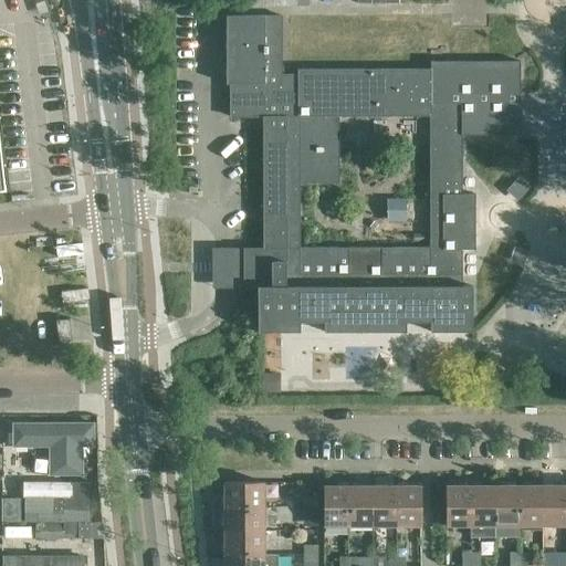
[(243,261),(237,261),(237,274),(243,273),(243,286),(258,286),(258,332),(300,331),(300,322),(324,322),(324,331),(406,331),(406,322),(430,321),(430,331),(472,331),(472,285),(461,285),(461,249),(475,249),(475,194),(461,194),(461,135),(520,135),(520,61),(430,61),(430,69),(297,69),(297,74),(281,74),(281,16),(264,16),(264,14),(226,14),(226,84),(230,84),(230,116),(263,116),(263,248),(243,249),(243,261)]
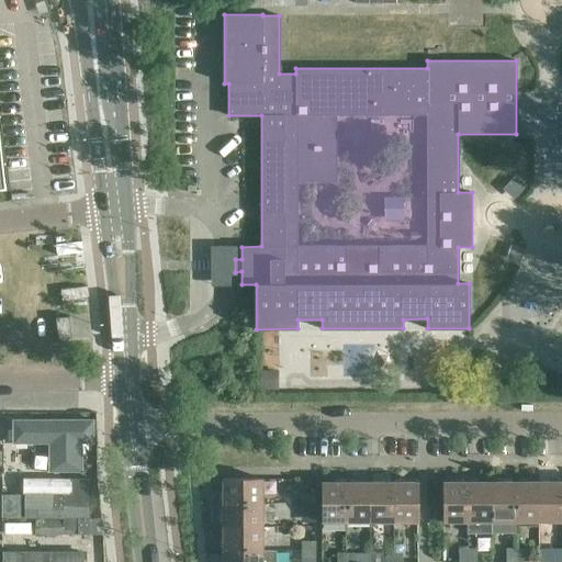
[(513,198),(525,184),(514,175),(503,189),(513,198)]
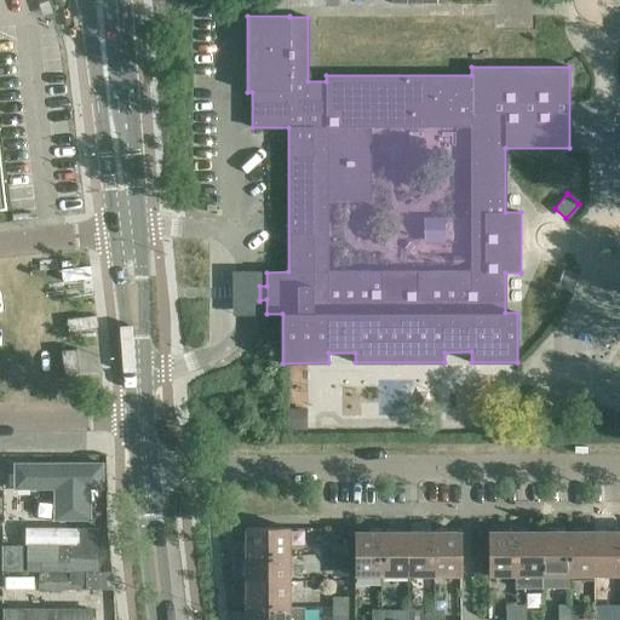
[(562,269),(557,282),(572,288),(577,275),(562,269)]
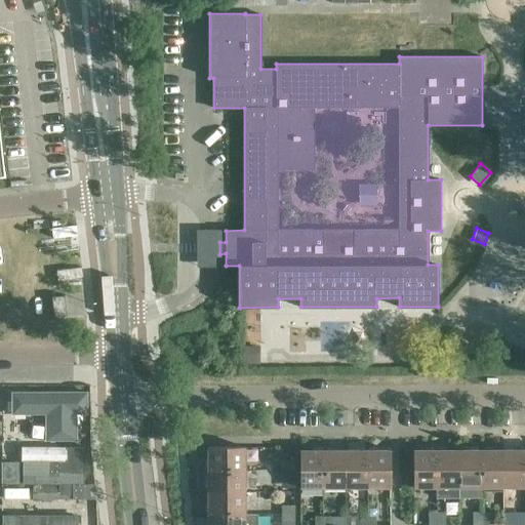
[(226,242),(226,231),(197,231),(197,266),(226,266),(226,253),(219,254),(219,242),(226,242)]
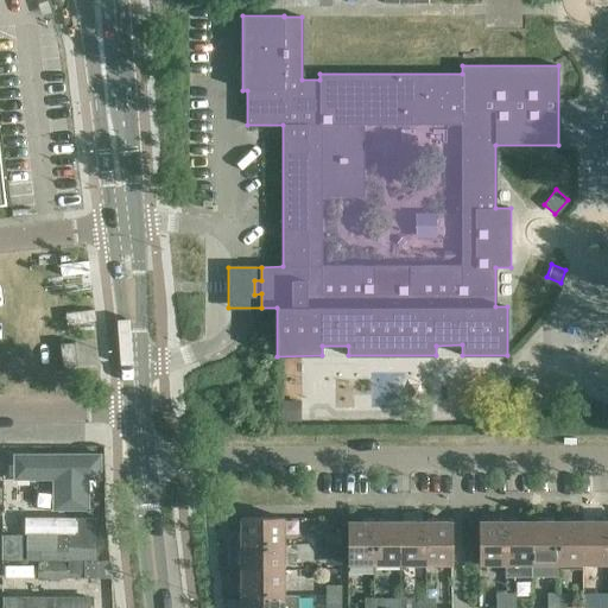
[(75,341),(59,343),(63,369),(77,368),(75,341)]
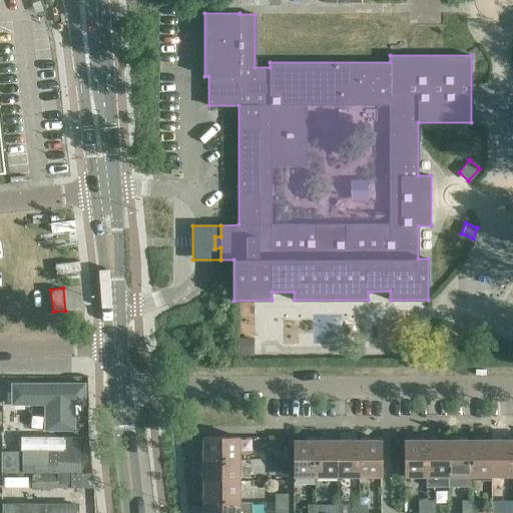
[(253,356),(253,339),(237,338),(237,356),(253,356)]
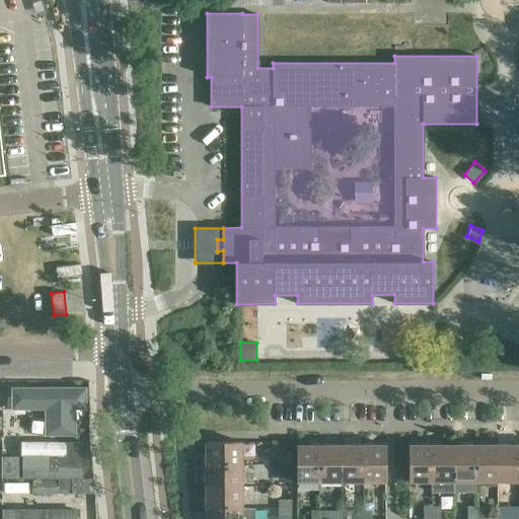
[(74,387),(12,387),(12,408),(45,408),(45,433),(74,433),(74,387)]
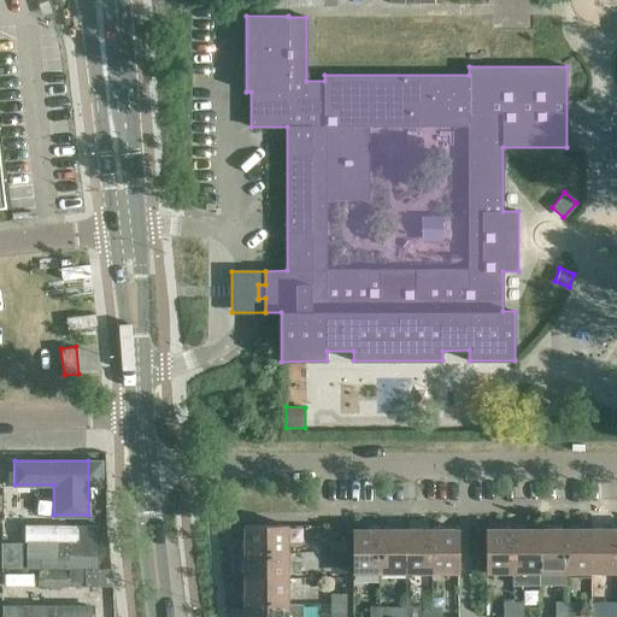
[(78,524),(25,524),(25,541),(39,541),(39,558),(54,558),(54,559),(68,559),(68,568),(84,568),(84,556),(86,556),(86,541),(78,541),(78,524)]
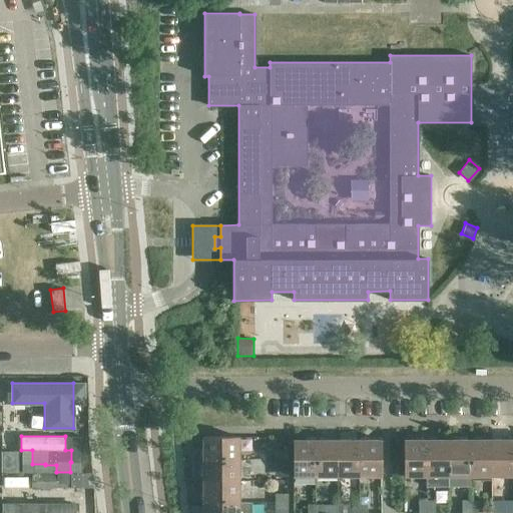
[(239,436),(203,437),(203,459),(239,459),(239,436)]
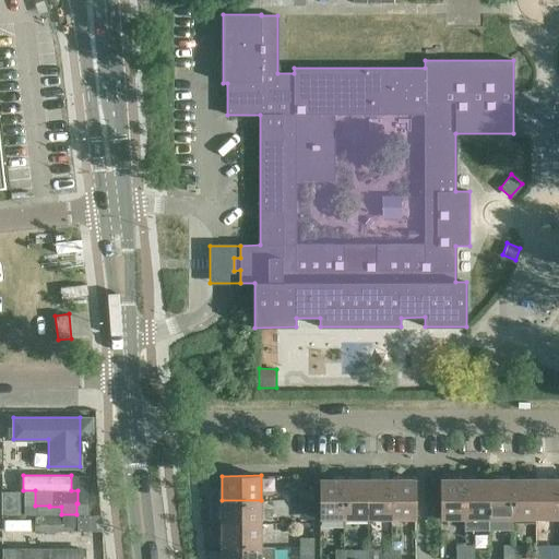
[(558,478),(536,479),(536,519),(558,519),(558,478)]
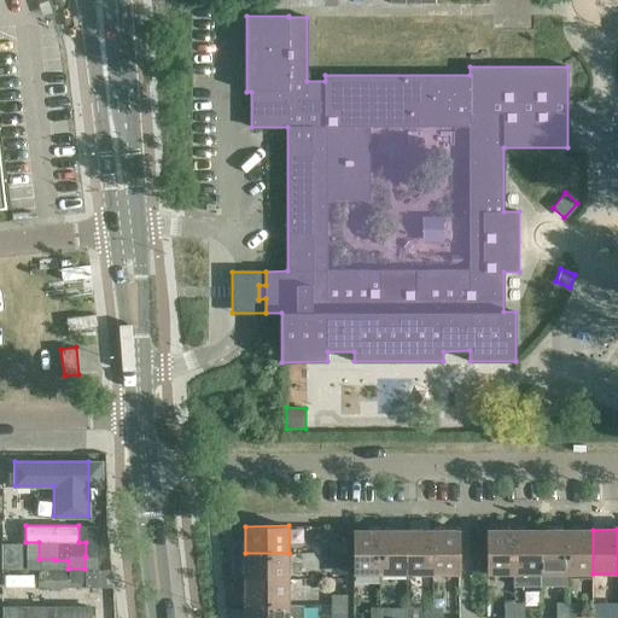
[(382,573),(382,530),(354,530),(354,573),(382,573)]
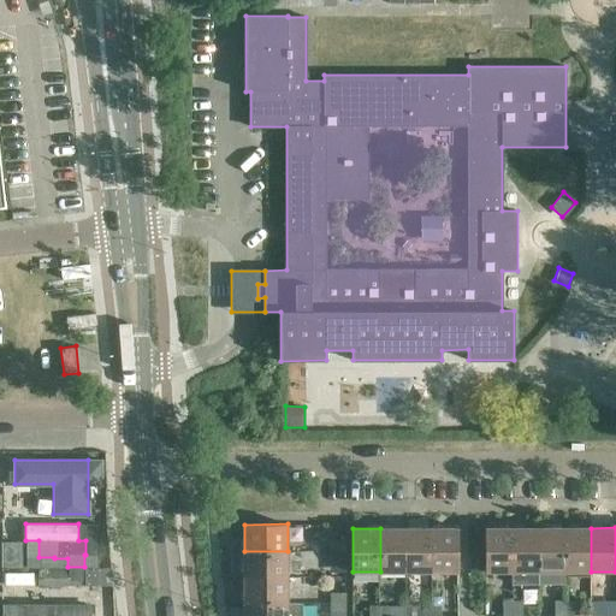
[(406,528),(380,528),(380,572),(406,572),(406,528)]
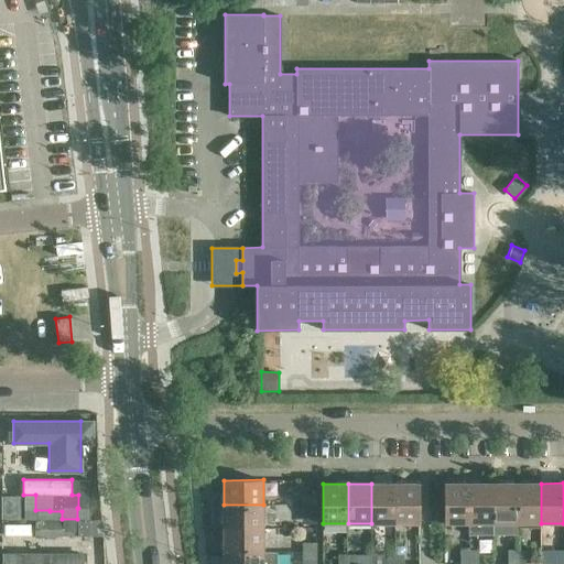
[(396,484),(371,484),(371,523),(396,523),(396,484)]
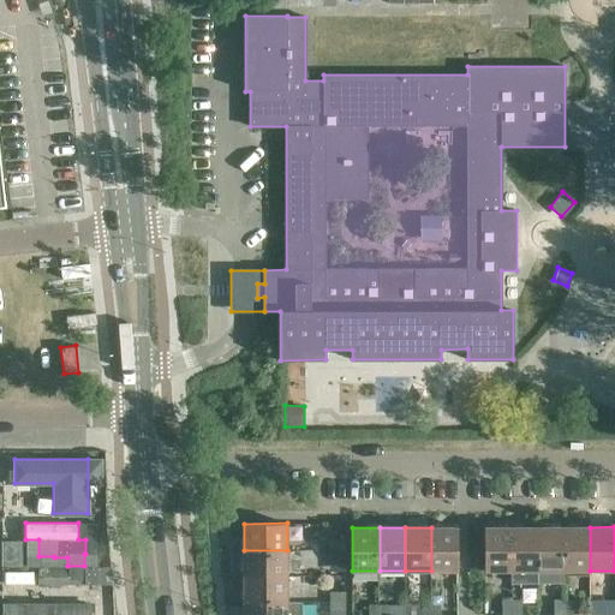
[(458,527),(431,527),(431,571),(458,571),(458,527)]
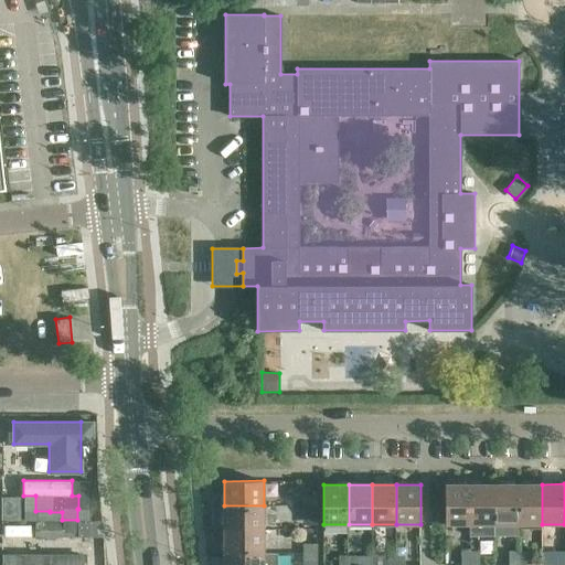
[(446,484),(446,524),(470,524),(470,484),(446,484)]
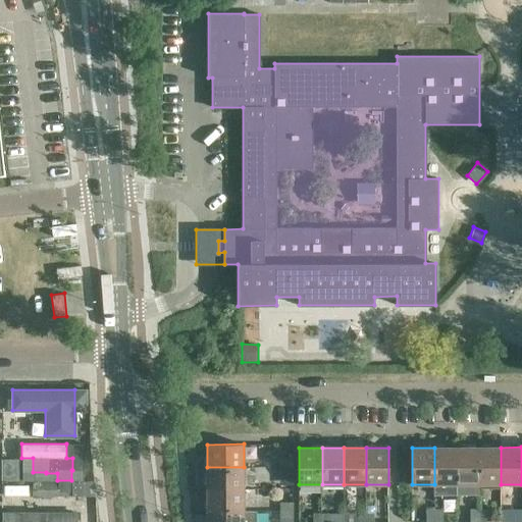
[(457,448),(434,448),(434,484),(434,496),(457,496),(457,448)]
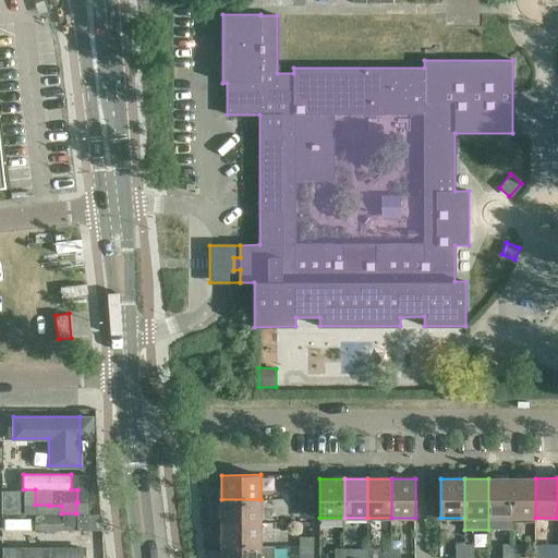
[(511,478),(488,478),(488,530),(511,530),(511,518),(511,478)]
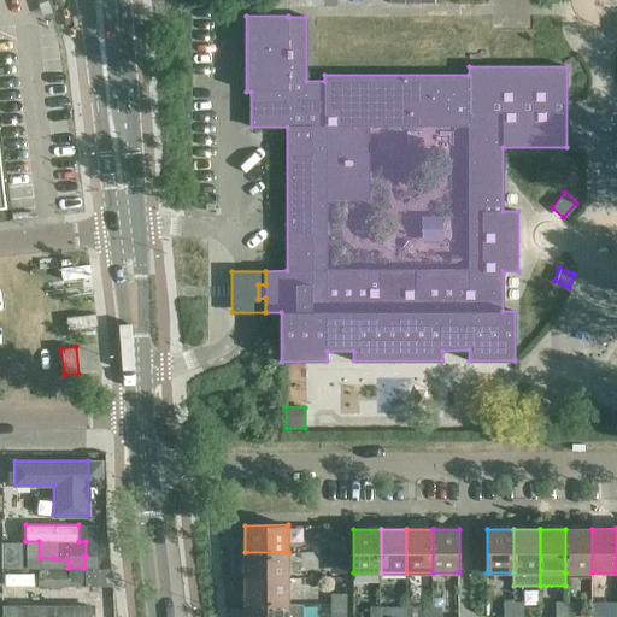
[(592,529),(565,529),(565,573),(592,573),(592,529)]
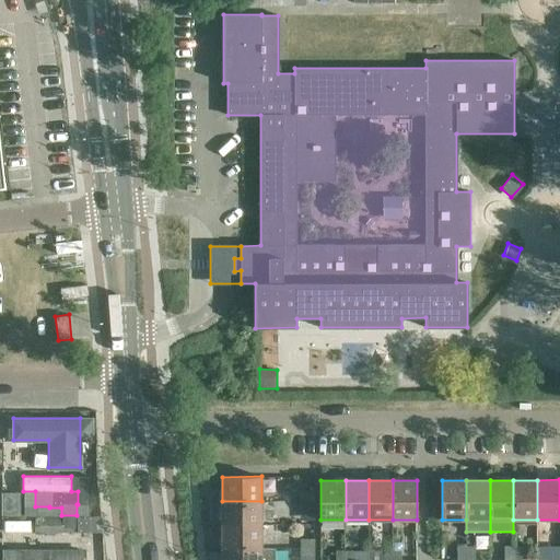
[(301,491),(301,500),(314,500),(314,491),(301,491)]
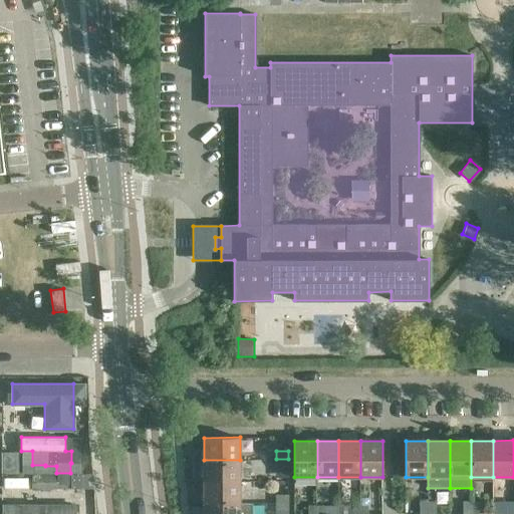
[(288,459),(276,459),(276,467),(288,467),(288,459)]
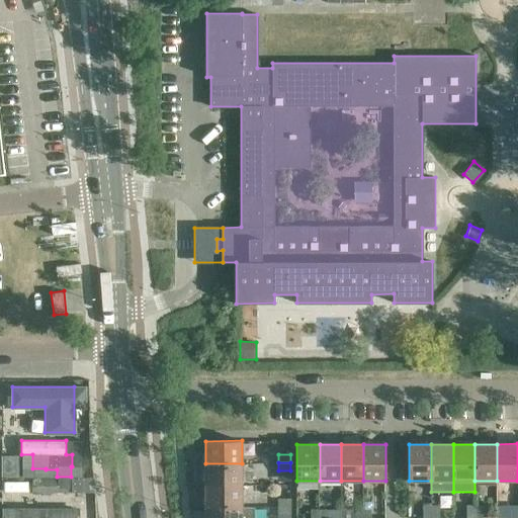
[(242,463),(205,463),(205,486),(242,486),(242,463)]
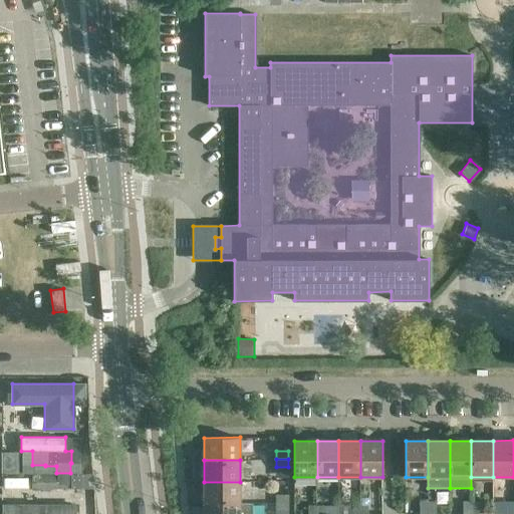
[(95,489),(94,476),(80,476),(80,489),(95,489)]
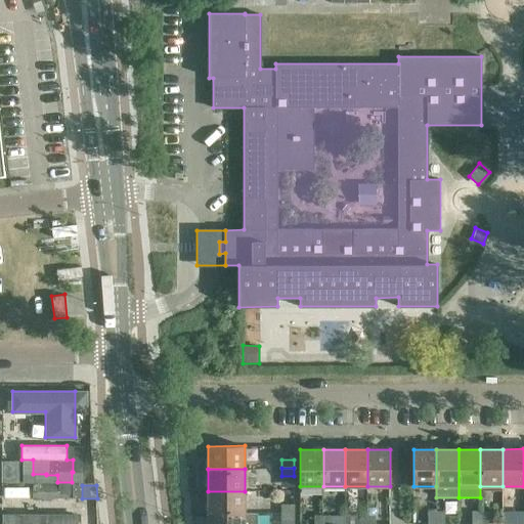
[(245,491),(208,491),(208,513),(245,513),(245,491)]
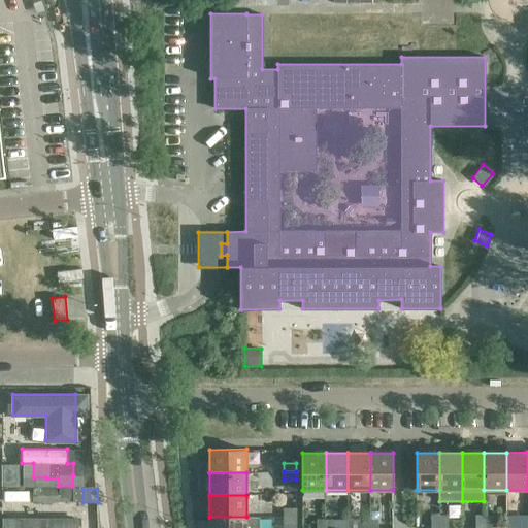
[(296,507),(284,507),(284,516),(297,516),(296,507)]
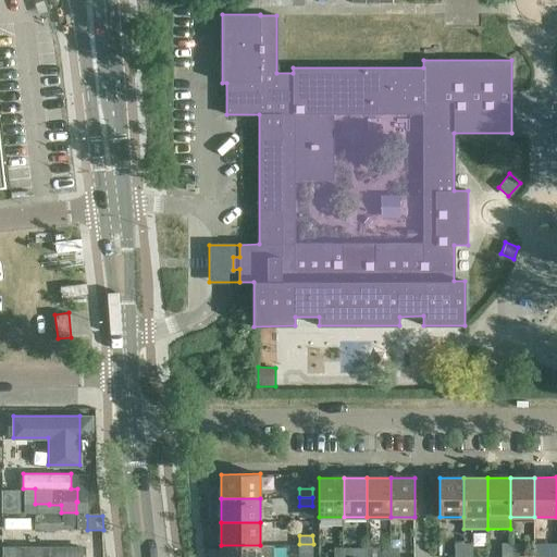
[(455,543),(455,556),(465,556),(465,543),(455,543)]
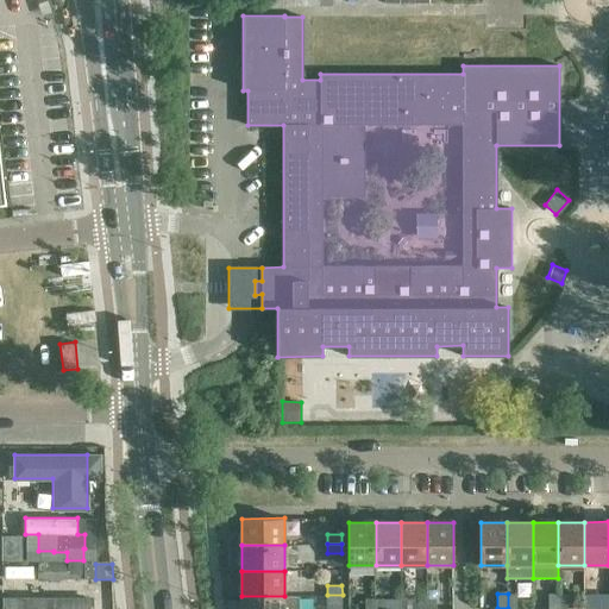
[(508,594),(508,608),(518,608),(518,594),(508,594)]
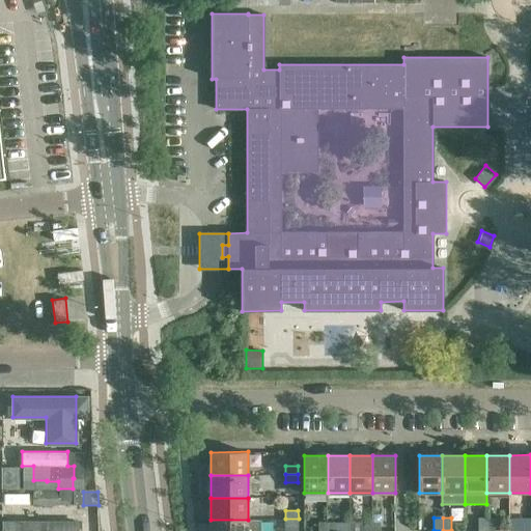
[(487,519),(479,518),(479,530),(487,530),(487,519)]
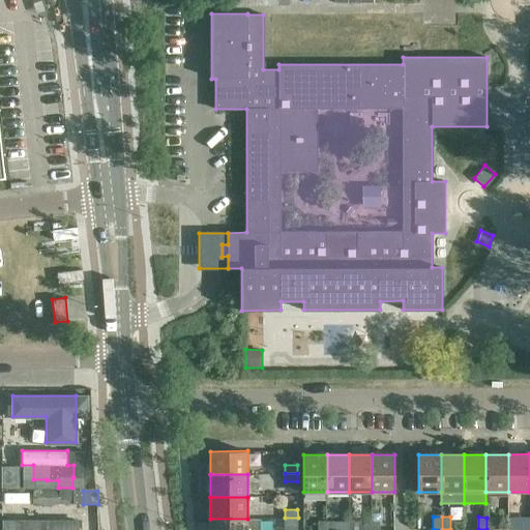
[(298,518),(285,518),(285,526),(298,526),(298,518)]
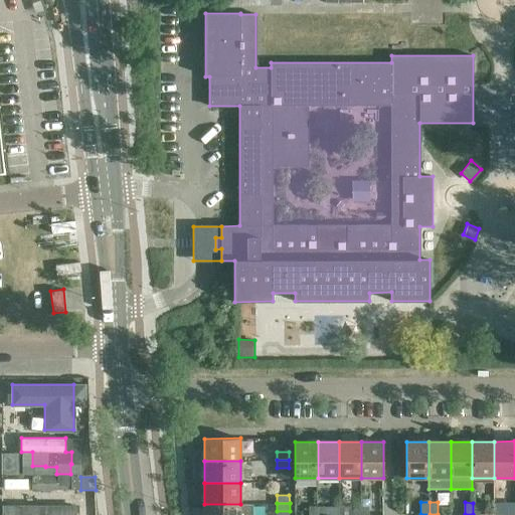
[(473,503),(473,514),(481,514),(481,503),(473,503)]
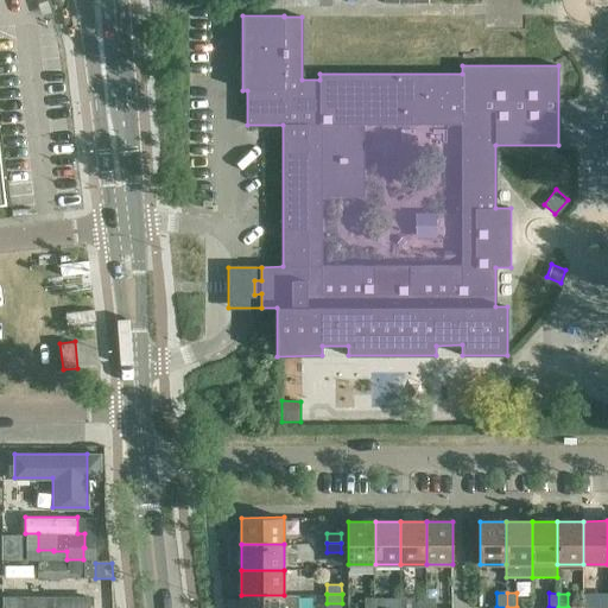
[(284,595),(241,595),(241,607),(297,607),(298,595),(284,595)]
